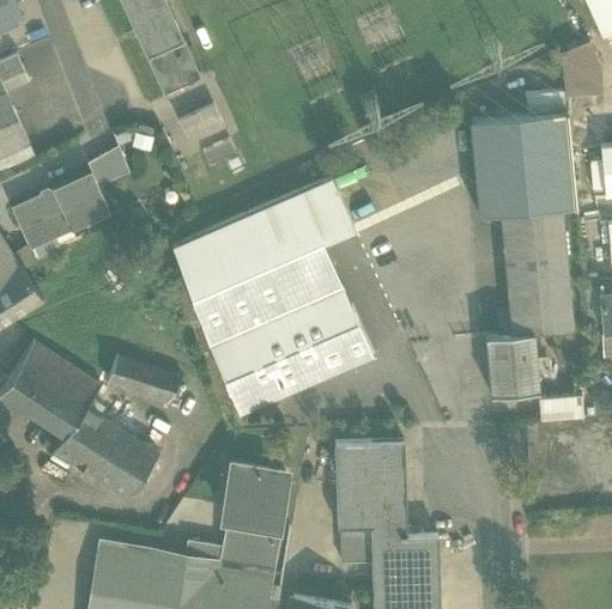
[(0,0),(0,32),(18,24),(17,22),(6,0),(0,0)]
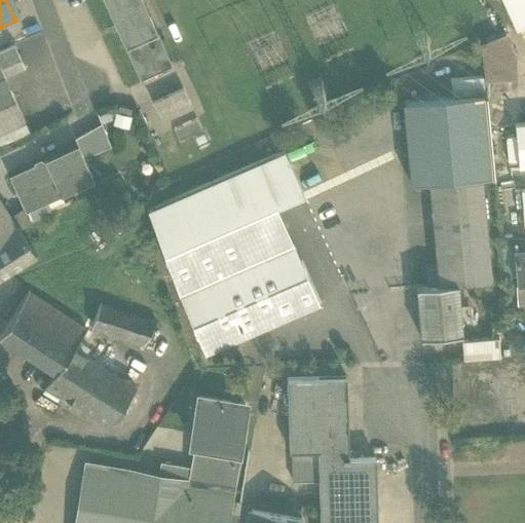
[(20,15),(12,0),(5,0),(14,19),(20,15)]
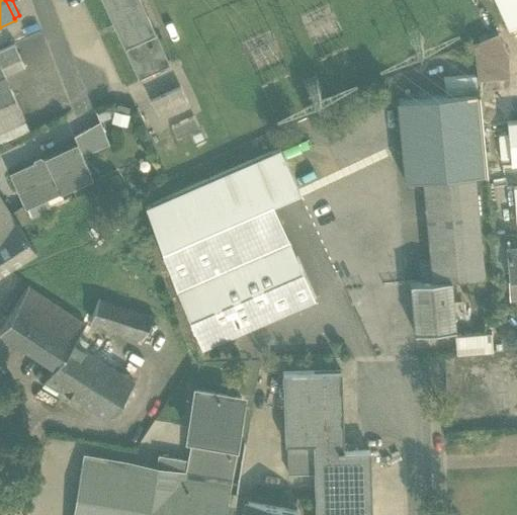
[(139,0),(100,0),(139,82),(170,67),(139,0)]
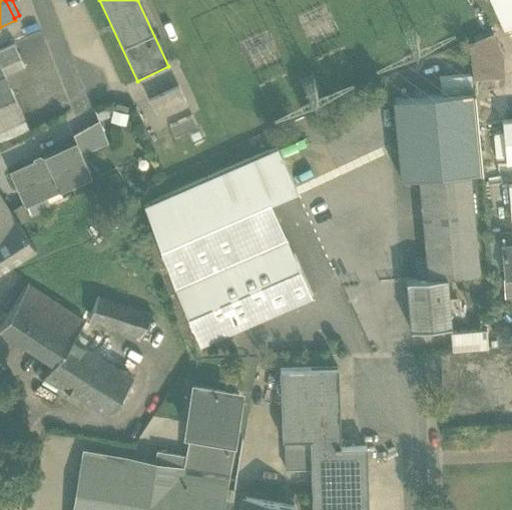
[(511,0),(489,0),(504,31),(511,27),(511,0)]
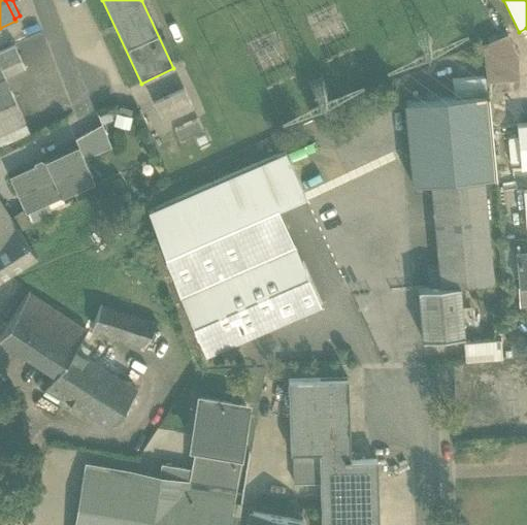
[(506,36),(484,46),(487,84),(519,80),(518,62),(506,36)]
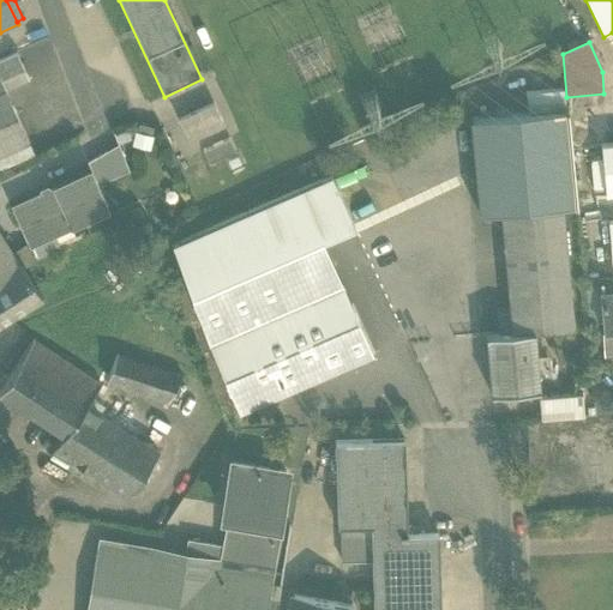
[(0,80),(5,92),(28,82),(17,56),(0,62),(0,80)]
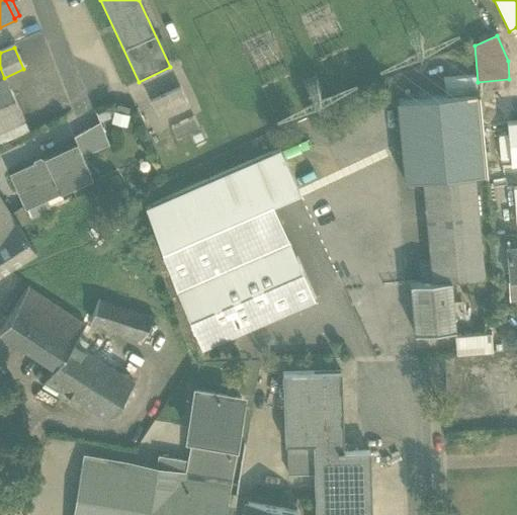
[(0,133),(24,122),(4,78),(0,68),(0,133)]
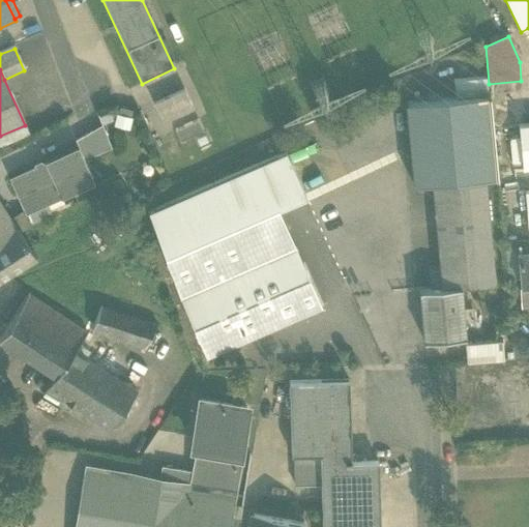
[(485,79),(454,81),(456,96),(486,94),(485,79)]
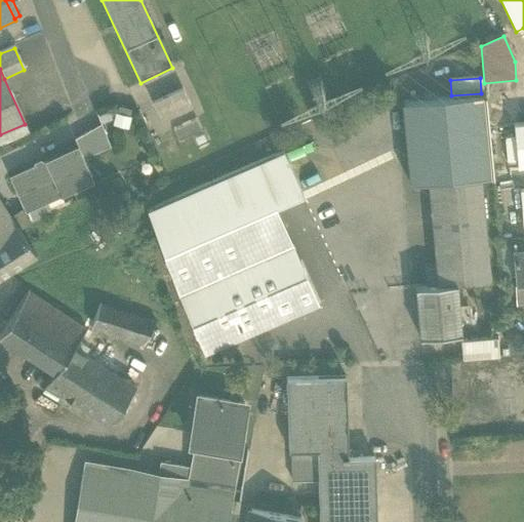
[(183,92),(154,106),(162,124),(192,111),(183,92)]
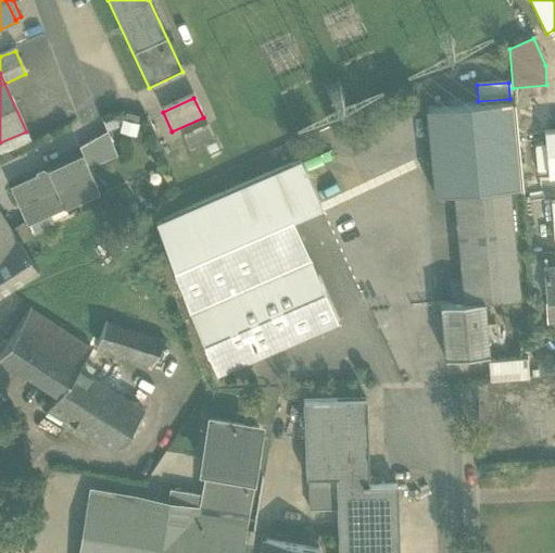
[(433,198),(454,197),(509,191),(521,190),(514,103),(426,111),(433,198)]
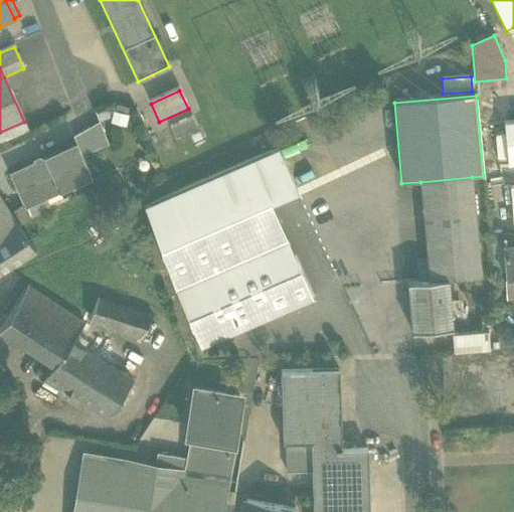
[(197,130),(192,119),(171,130),(176,141),(197,130)]
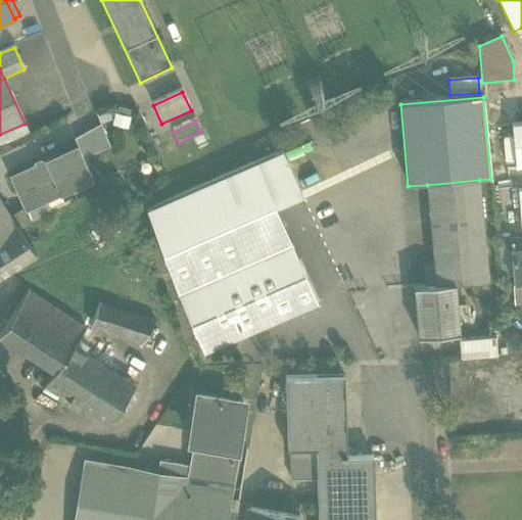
[(25,124),(0,134),(0,148),(30,135),(25,124)]
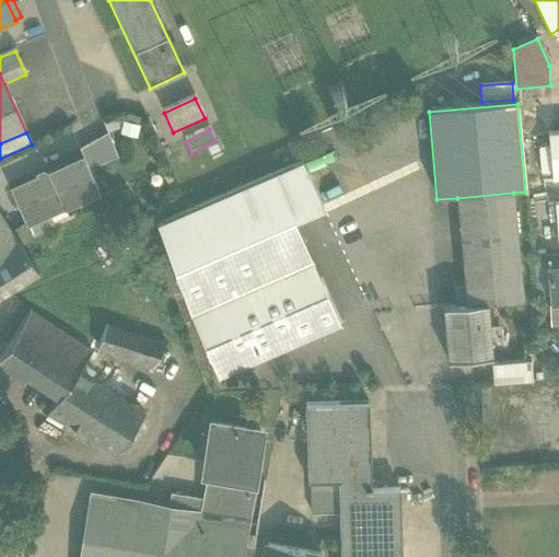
[(558,132),(548,135),(549,148),(539,148),(542,175),(550,175),(550,182),(558,180),(558,132)]
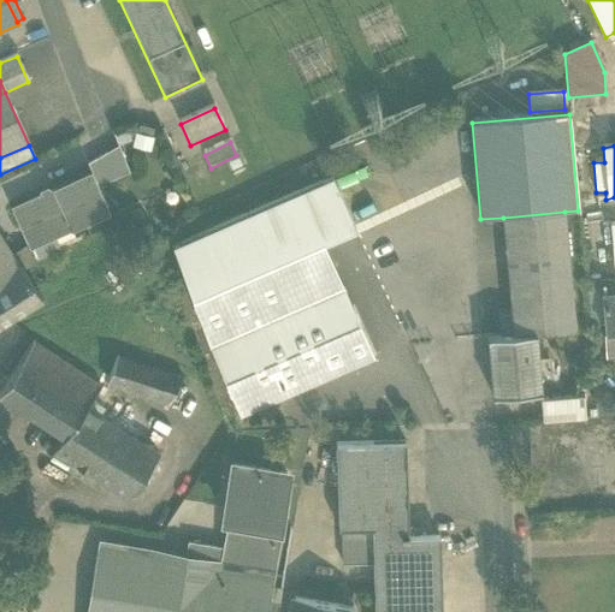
[(123,156),(108,162),(117,180),(130,174),(123,156)]
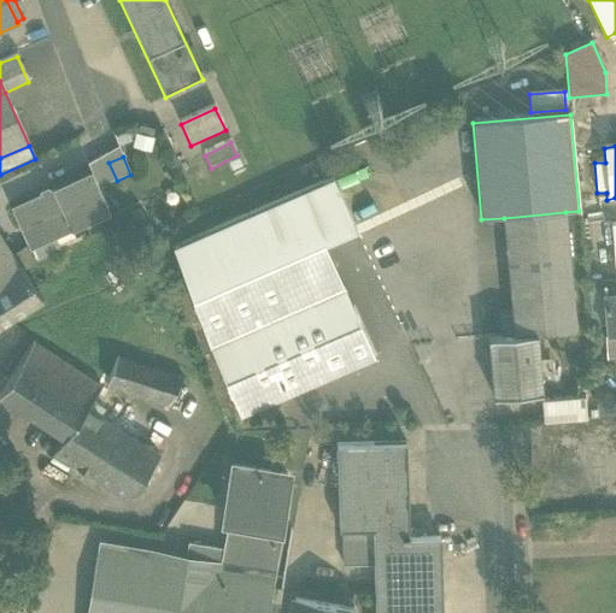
[(109,163),(91,171),(99,188),(117,181),(109,163)]
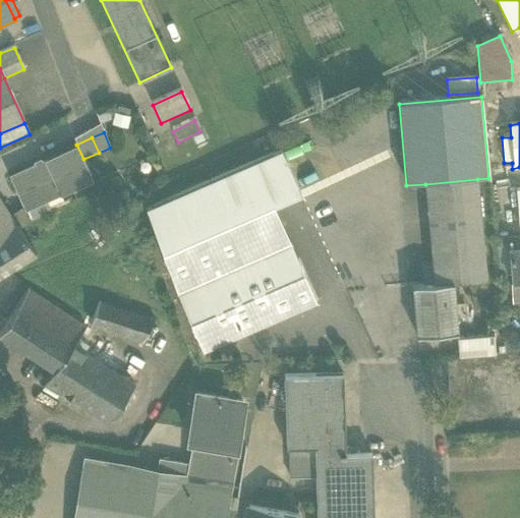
[(73,150),(12,177),(27,210),(89,182),(73,150)]
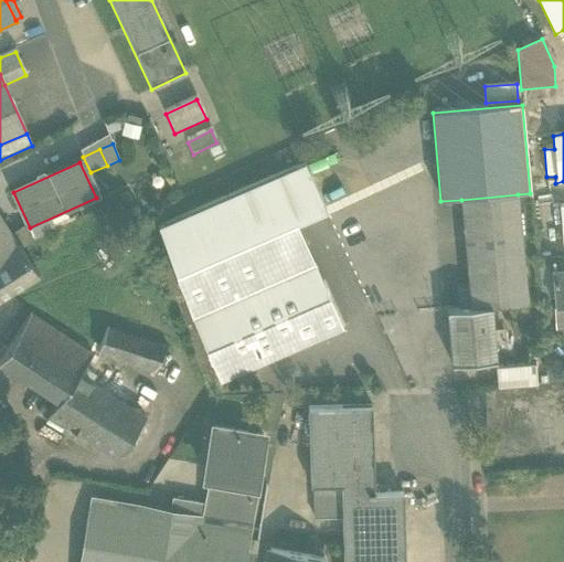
[(159,230),(194,320),(293,278),(273,234),(298,224),(327,211),(306,165),(159,230)]
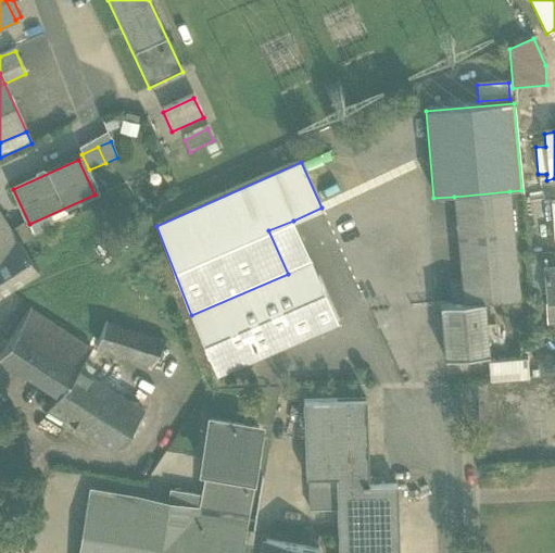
[(509,191),(454,197),(464,305),(483,303),(519,300),(509,191)]
